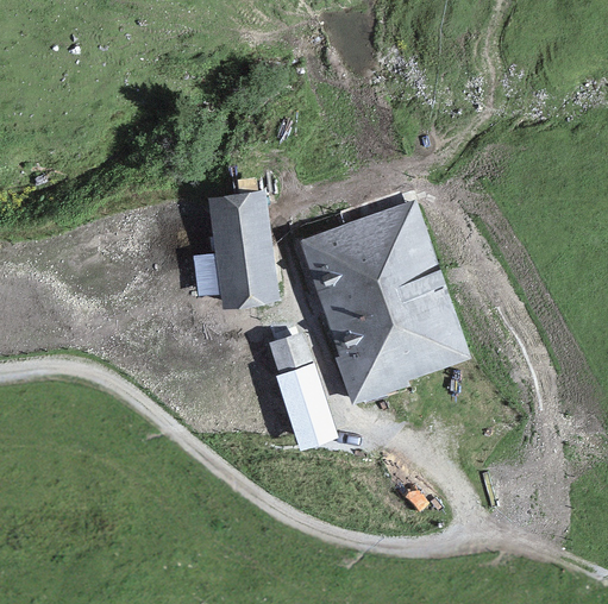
[(192,256),(198,299),(221,295),(225,313),(282,303),(264,190),(206,200),(214,252),(192,256)]
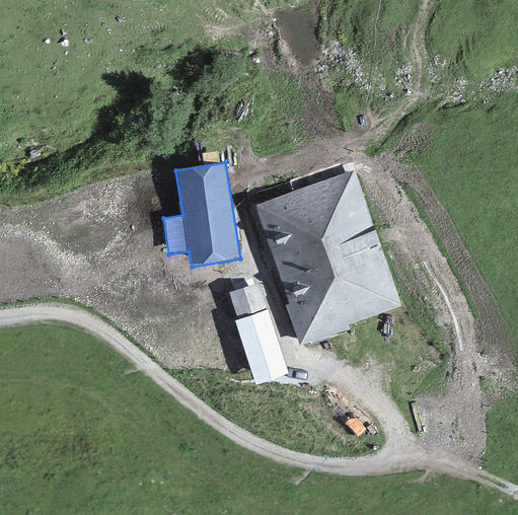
[(403,307),(352,169),(249,207),(301,345),(403,307)]
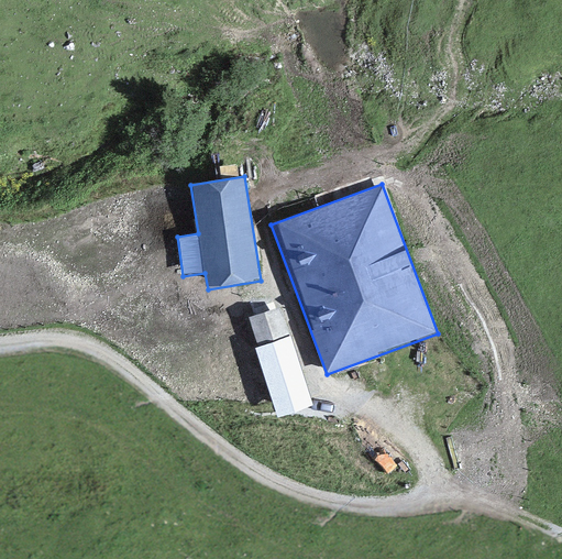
[(293,346),(279,307),(245,318),(259,357),(293,346)]
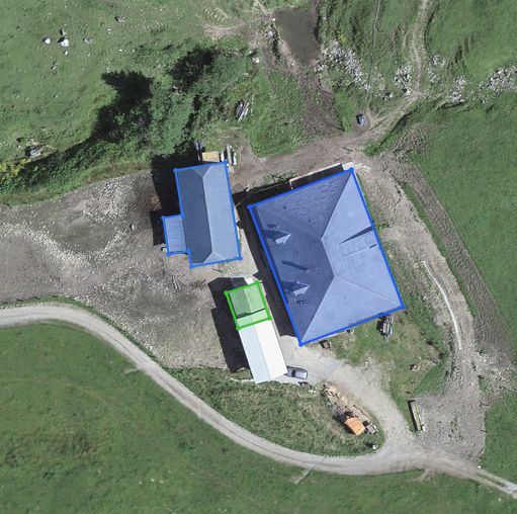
[(280,352),(269,318),(238,328),(250,363),(280,352)]
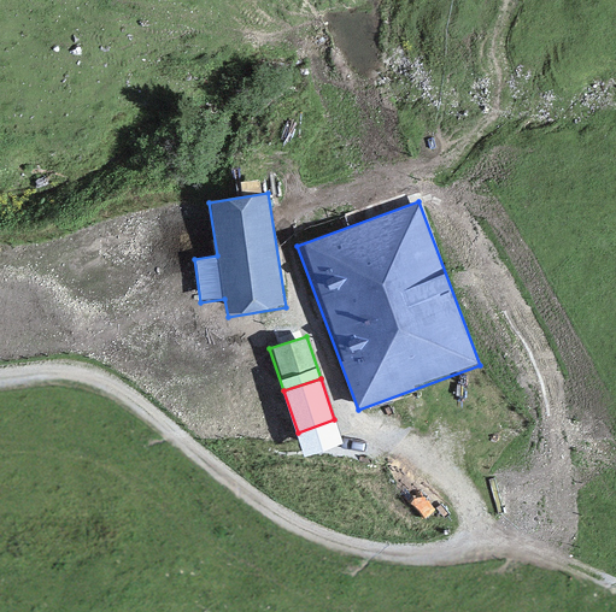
[(424,466),(404,481),(426,508),(445,494),(424,466)]
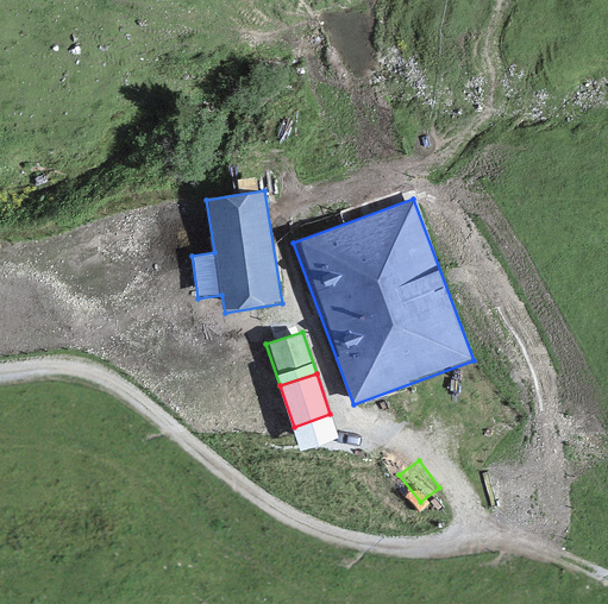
All buildings are outlined.
